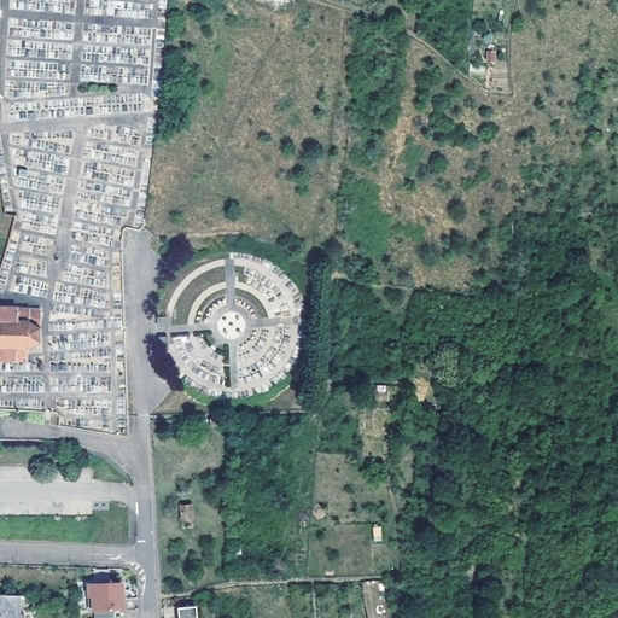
[(487,50),(485,62),(495,62),(496,51),(487,50)]
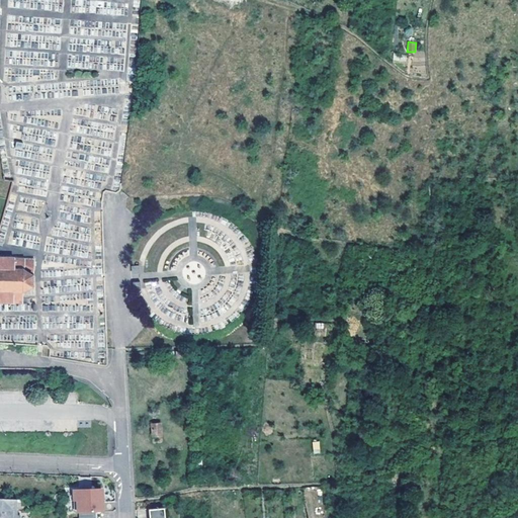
[(0,301),(12,301),(13,304),(15,301),(20,303),(22,304),(23,303),(23,301),(23,293),(24,293),(24,291),(32,286),(33,288),(35,287),(32,284),(32,277),(35,276),(34,274),(34,260),(15,260),(14,258),(12,260),(0,259),(0,301)]
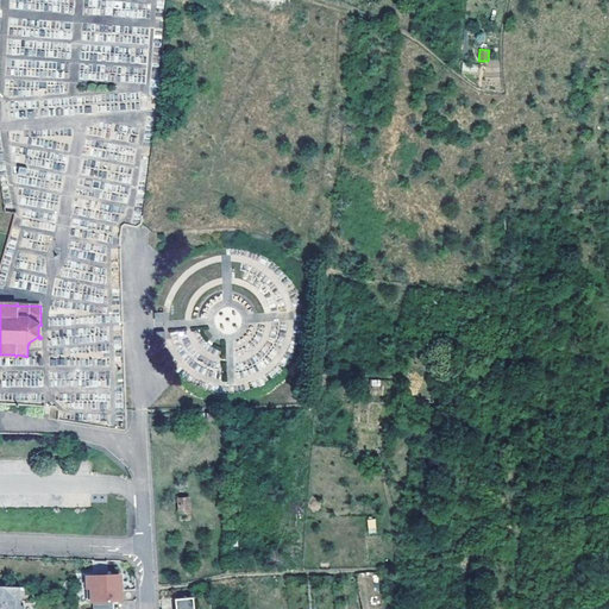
[(188,513),(188,498),(179,500),(179,514),(188,513)]
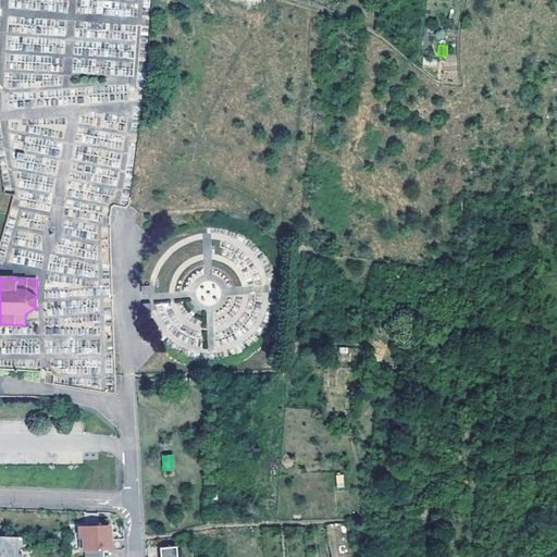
[(91,525),(79,527),(79,537),(84,537),(84,552),(86,551),(106,551),(112,551),(111,529),(100,529),(91,529),(91,525)]
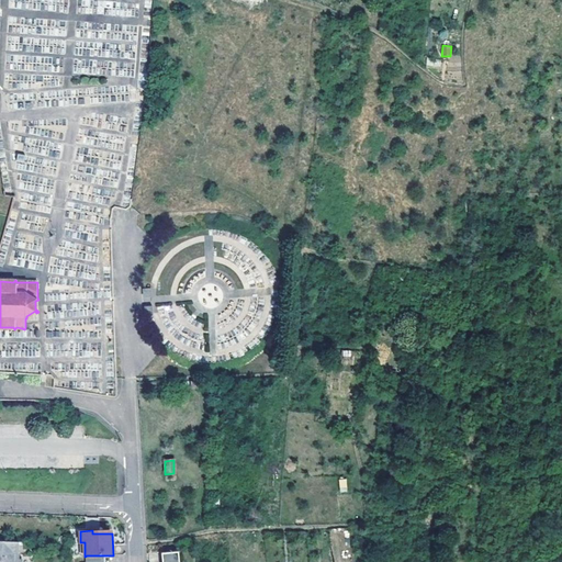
[(21,542),(0,541),(0,561),(22,561),(23,561),(21,561),(21,542)]
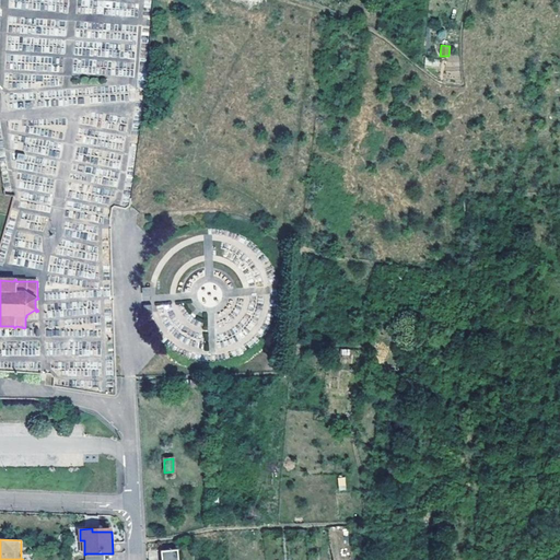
[(177,559),(177,550),(161,552),(161,559),(177,559)]
